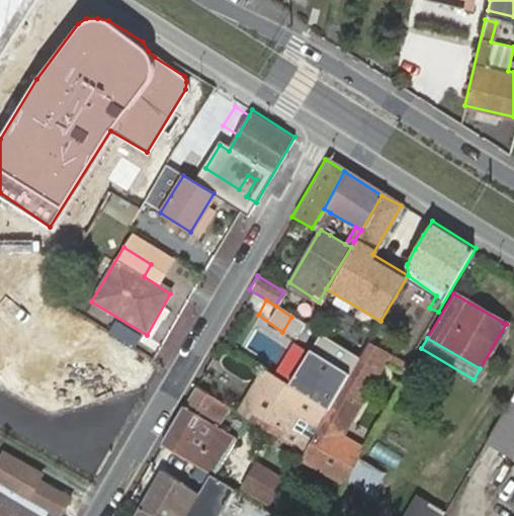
[(322,349),(351,367),(356,357),(328,339),(322,349)]
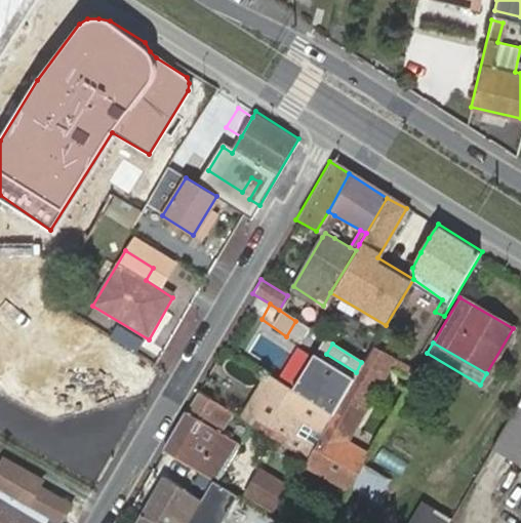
[(305,351),(283,386),(290,391),(312,356),(305,351)]
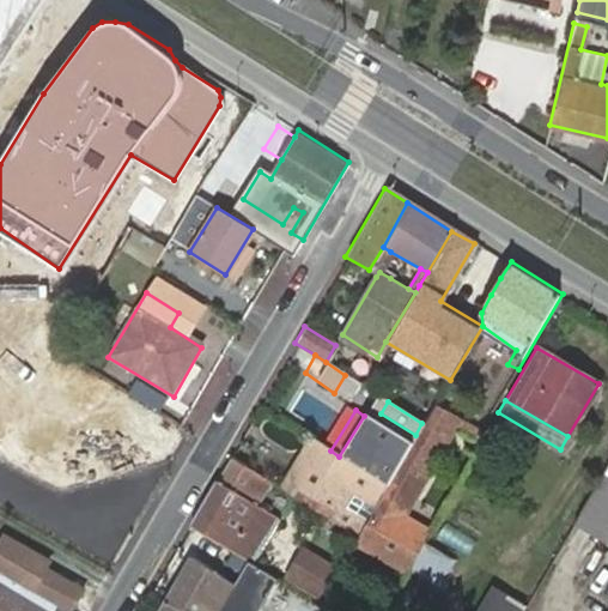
[(364,416),(339,457),(357,467),(374,477),(385,485),(411,442),(364,416)]
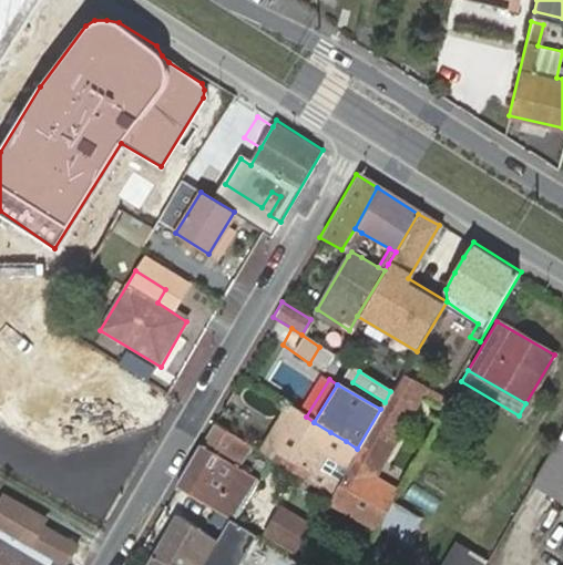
[(393,393),(329,503),(362,524),(384,488),(364,475),(407,402),(393,393)]
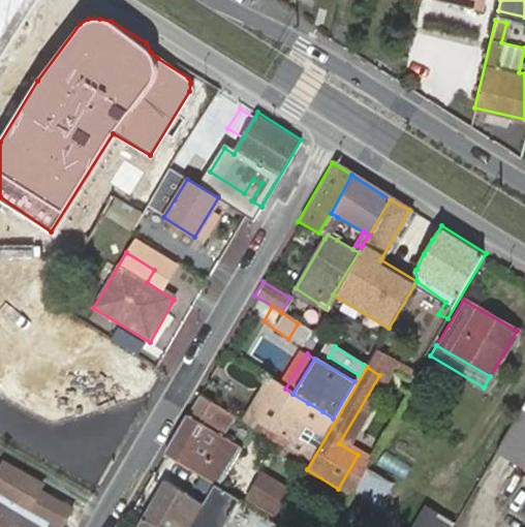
[(275,382),(265,375),(238,422),(240,423),(248,428),(275,382)]
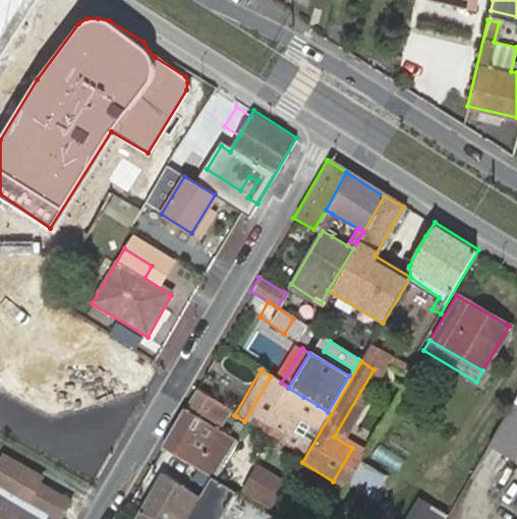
[(244,421),(301,457),(307,446),(284,431),(296,410),(309,418),(321,424),(328,412),(318,405),(303,397),(288,388),(281,383),(271,377),(244,421)]
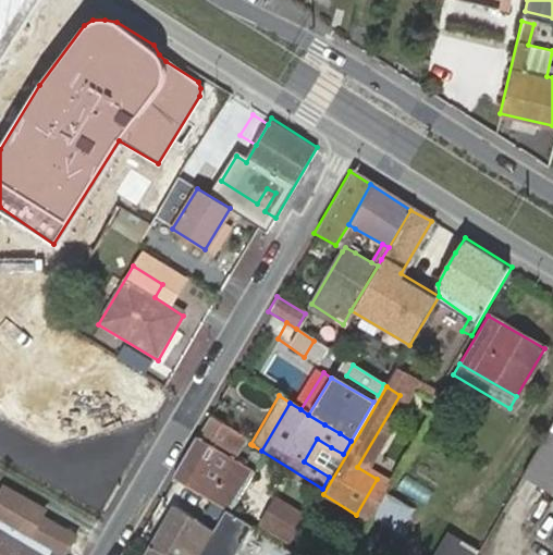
[(193,440),(171,478),(225,512),(237,519),(260,480),(249,473),(240,468),(253,445),(250,444),(207,417),(193,440)]
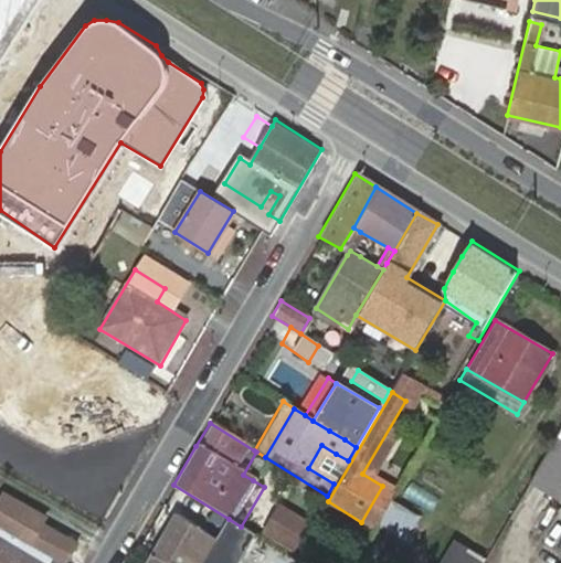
[(560,424),(529,478),(560,497),(560,424)]
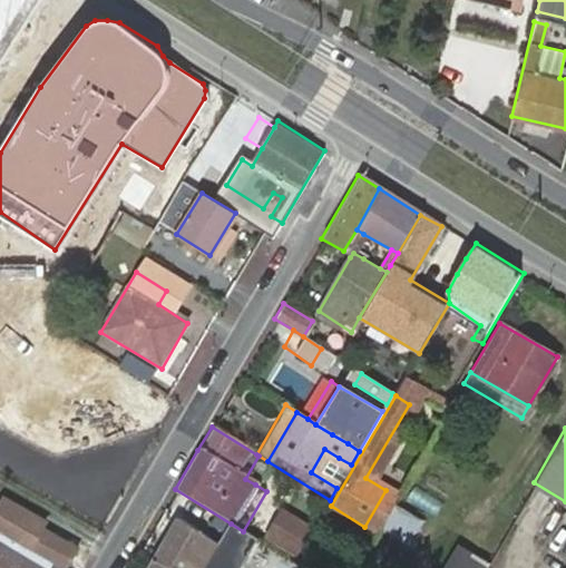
[(0,529),(3,531),(29,547),(54,560),(64,566),(76,545),(41,525),(45,519),(2,497),(0,501),(0,529)]
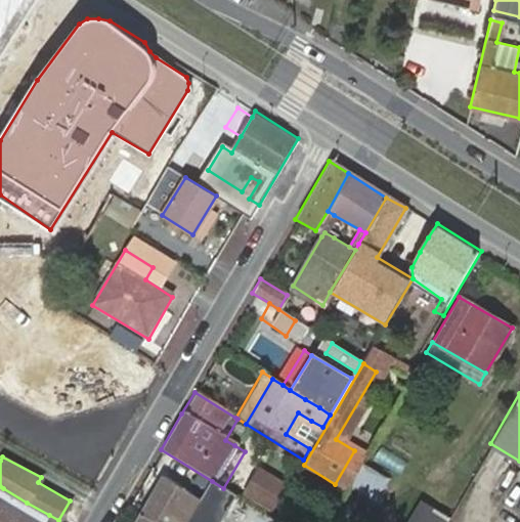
[(382,521),(365,512),(386,478),(361,464),(327,521),(382,521)]
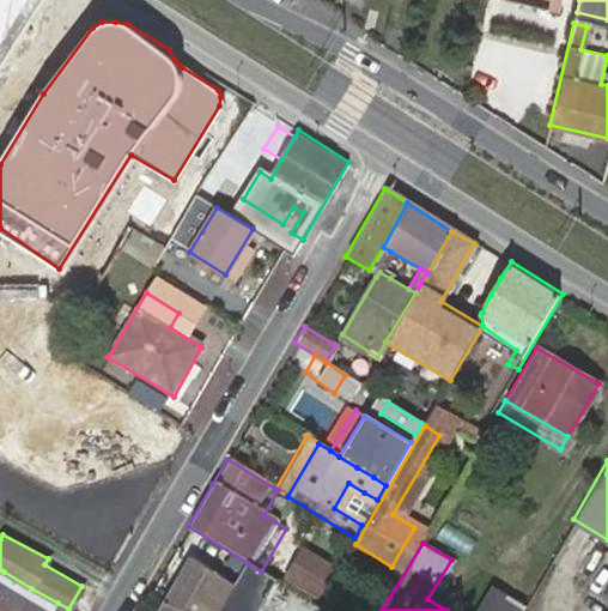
[(188,556),(163,599),(183,610),(244,610),(254,596),(188,556)]
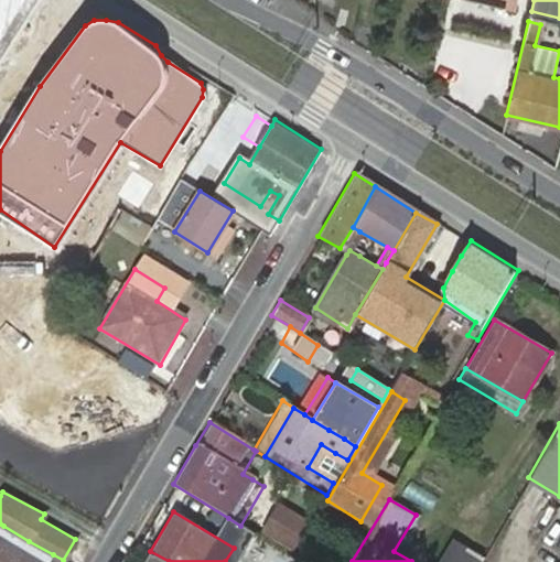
[(266,541),(291,555),(303,535),(278,520),(266,541)]
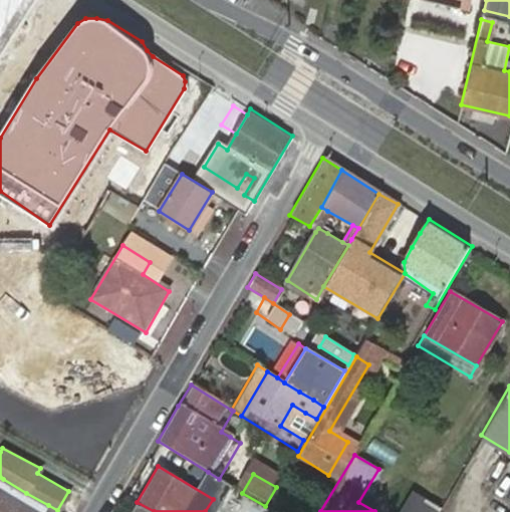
[(3,479),(0,477),(0,491),(34,511),(44,511),(48,505),(26,493),(3,479)]
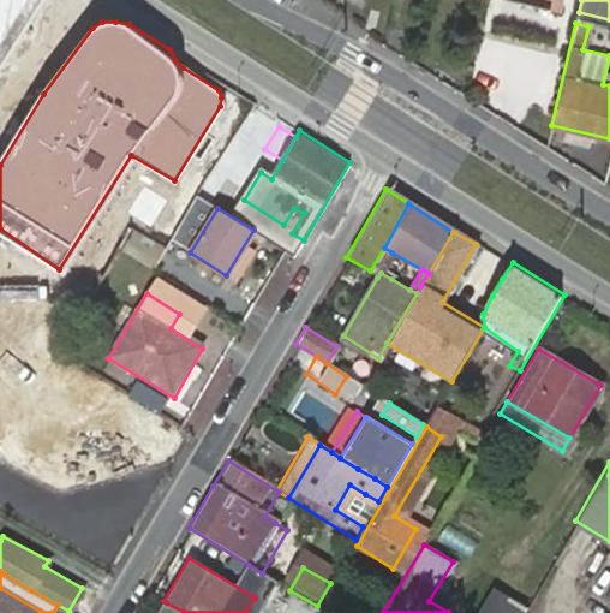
[(0,612),(41,612),(0,588),(0,612)]
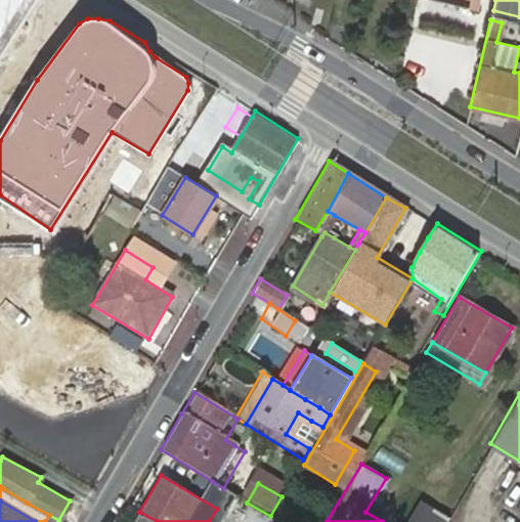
[(423,504),(410,521),(442,521),(446,518),(423,504)]
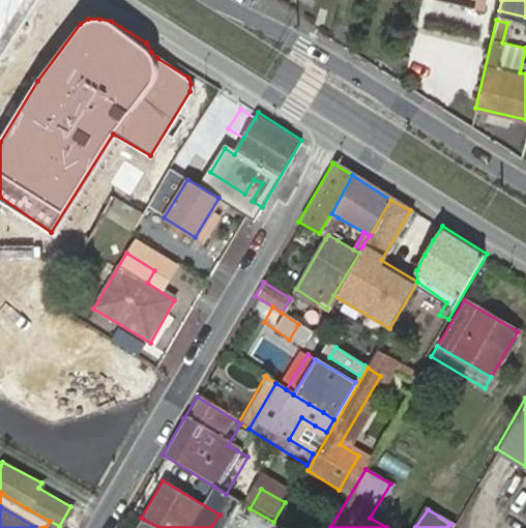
[(158,527),(141,518),(134,527),(158,527)]
